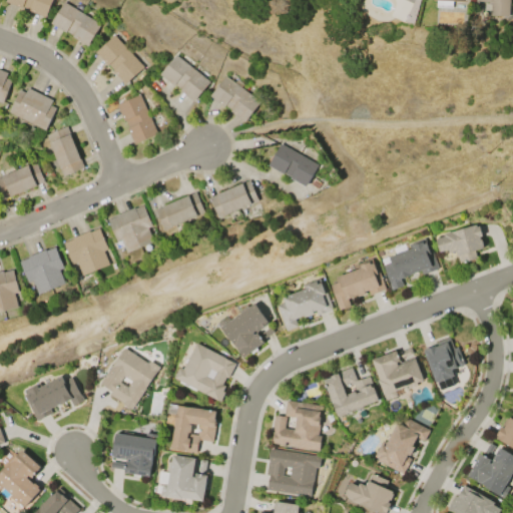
[(4,0),(51,0),(45,17),(29,11),(29,10),(22,7),(22,8),(4,2),(4,0)]
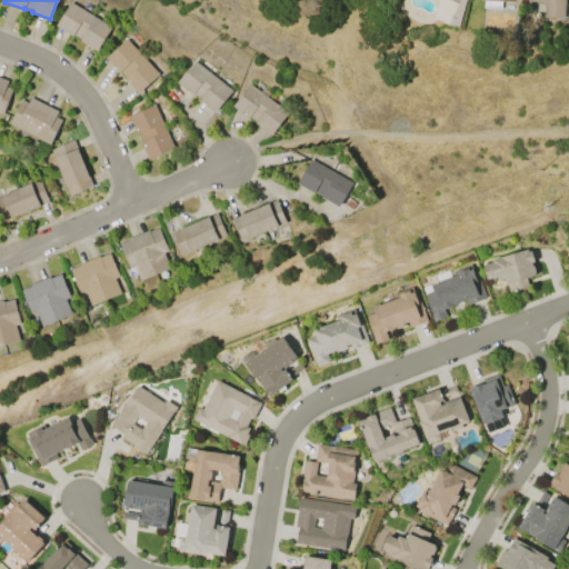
[(519,0),(519,1),(501,1),(501,9),(483,9),(483,0),(519,0)]
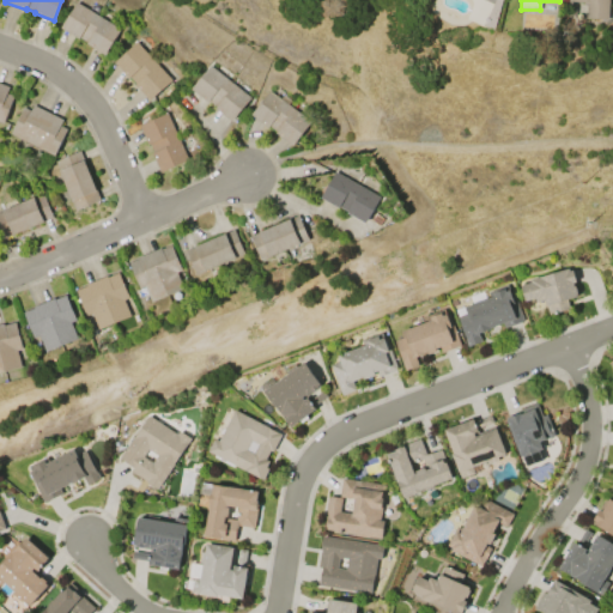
[(608,0),(608,20),(587,19),(587,2),(568,2),(568,0),(608,0)]
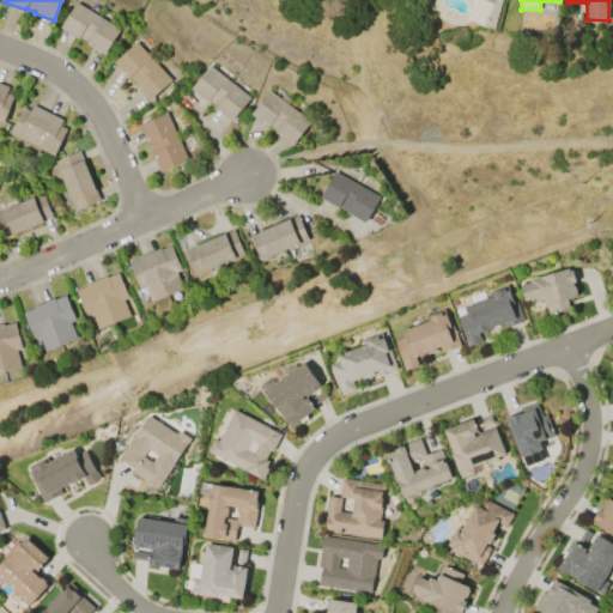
[(74,2),(119,30),(104,54),(87,43),(80,38),(79,40),(60,28),(74,2)]
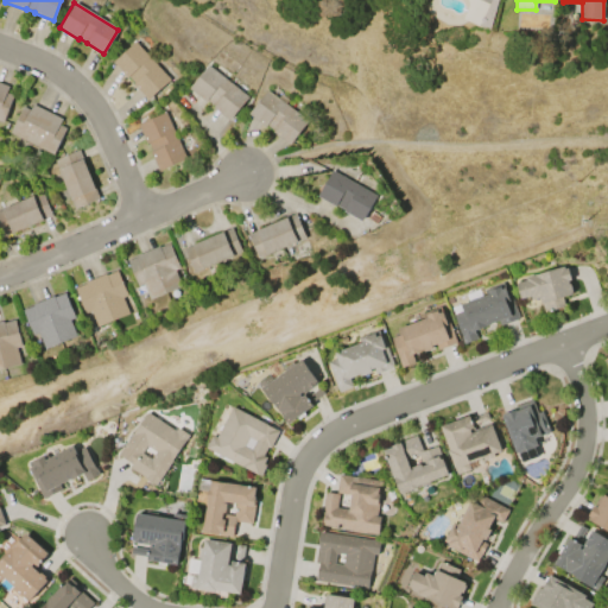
[(133,43),(169,81),(147,100),(133,84),(134,83),(127,76),(127,77),(113,62),(133,43)]
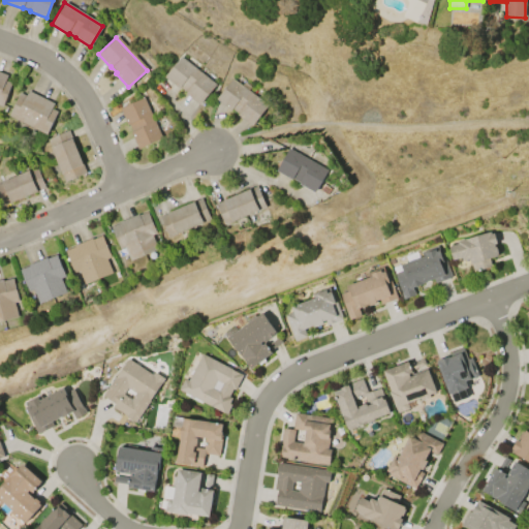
[(181,58),(215,86),(200,105),(187,94),(181,89),(180,90),(165,78),(181,58)]
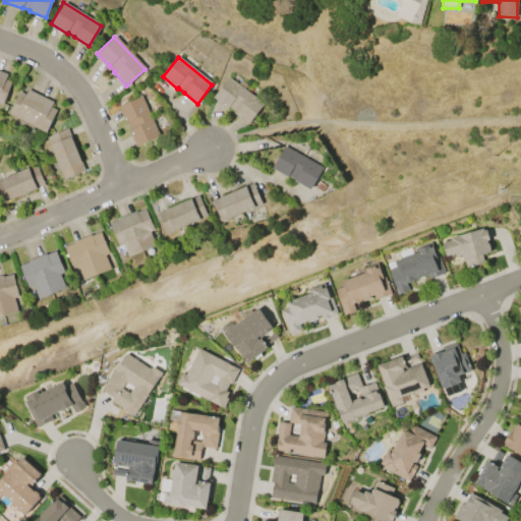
[(3,105),(0,103),(0,71),(7,74),(5,79),(12,82),(3,105)]
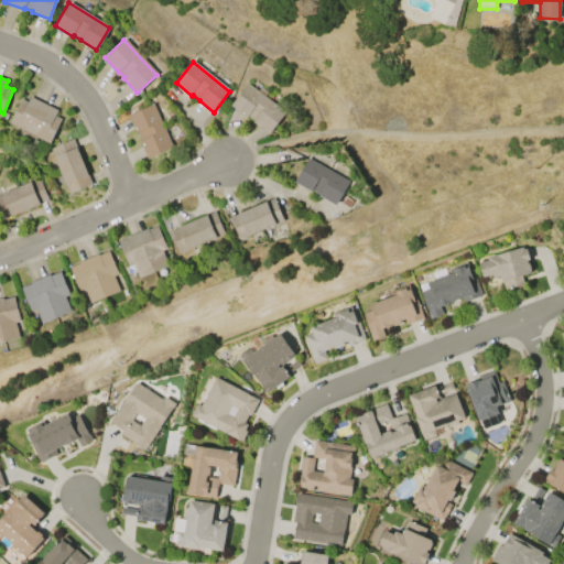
[(246,84),(285,114),(270,134),(255,122),(256,121),(249,117),(248,118),(230,105),(246,84)]
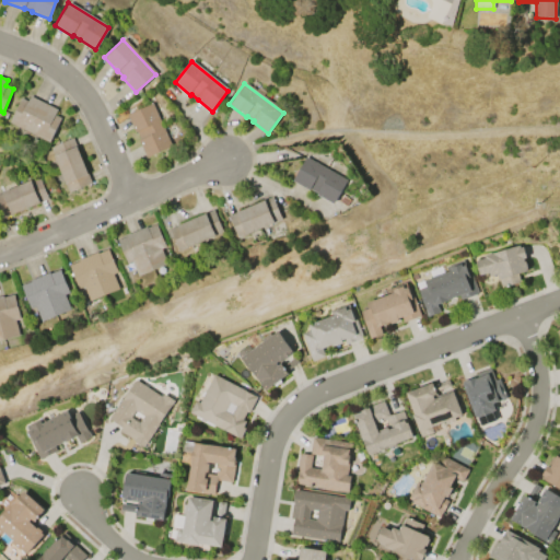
[(30,96),(57,109),(55,115),(60,118),(49,142),(35,136),(35,138),(28,135),(30,132),(9,123),(21,97),(27,101),(30,96)]
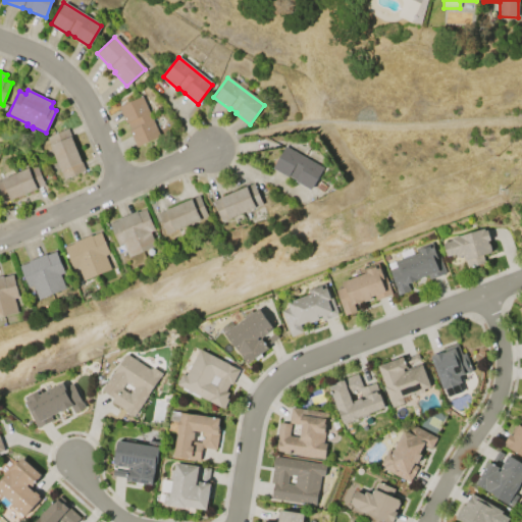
[(141,96),(159,137),(137,148),(128,131),(129,129),(126,122),(125,122),(118,107),(141,96)]
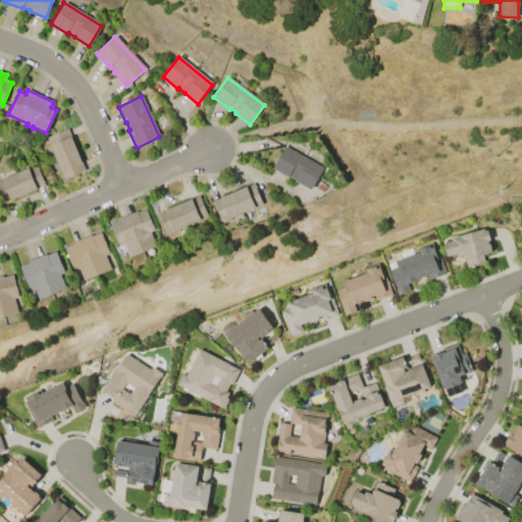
[(46,138),(64,129),(68,138),(70,137),(82,163),(80,163),(83,171),(63,179),(46,138)]
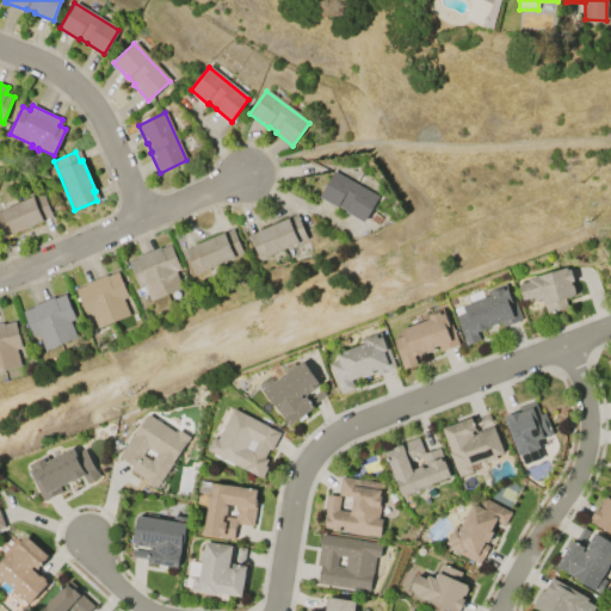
[(332,171),(378,196),(365,222),(346,211),(347,211),(339,207),(339,208),(318,197),(332,171)]
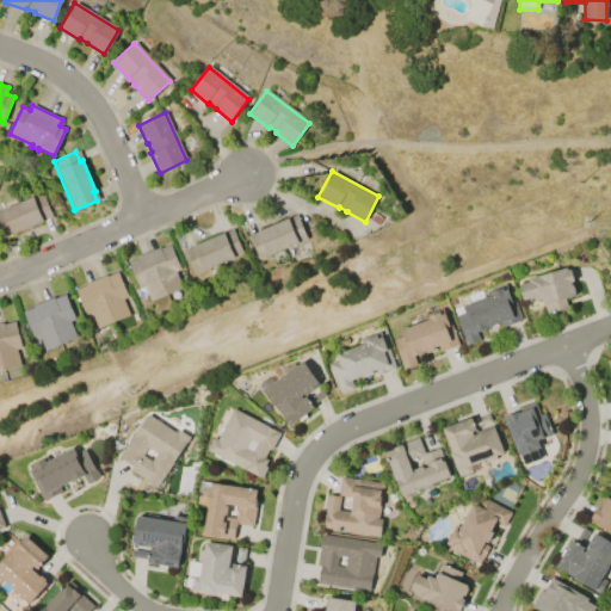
[(0,211),(41,195),(51,218),(5,238),(0,228),(0,211)]
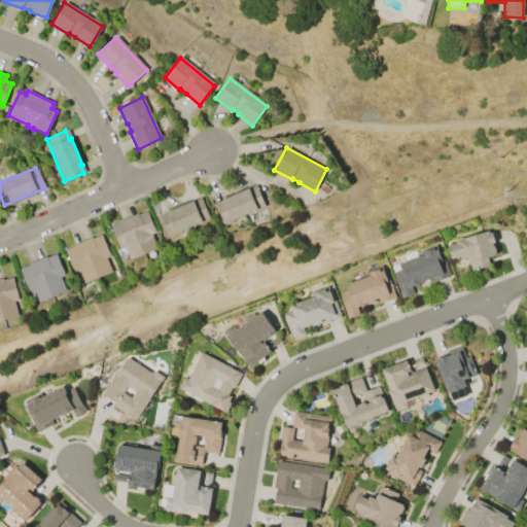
[(256,185),(266,207),(253,212),(255,217),(249,220),(247,215),(232,221),(225,224),(215,203),(223,200),(224,200),(248,188),(248,189),(256,185)]
